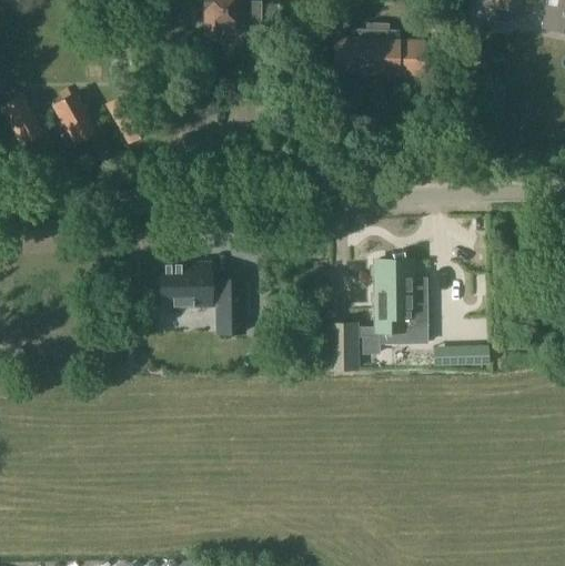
[(203,12),(203,33),(209,39),(219,38),(223,34),(223,29),(261,29),(261,3),(242,3),(241,0),(197,0),(197,9),(200,12),(203,12)]
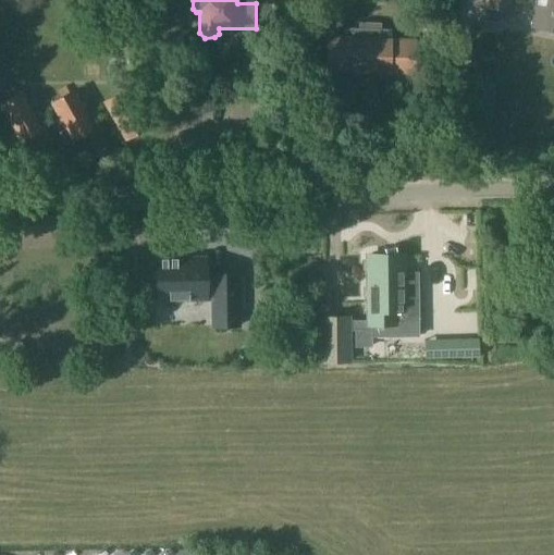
[(488,0),(487,8),(490,9),(487,22),(507,25),(509,13),(511,13),(512,0),(488,0)]
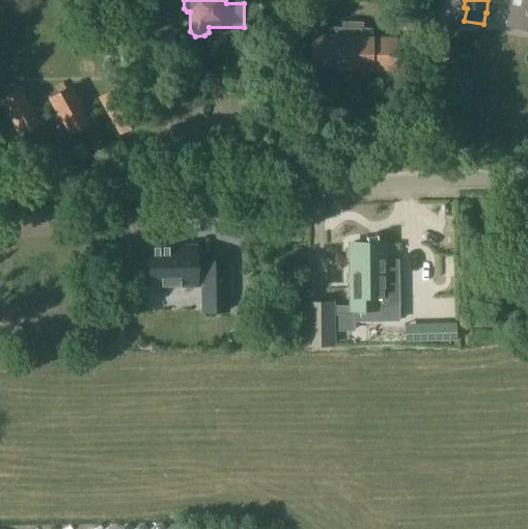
[(527,0),(513,0),(509,26),(527,29),(527,0)]
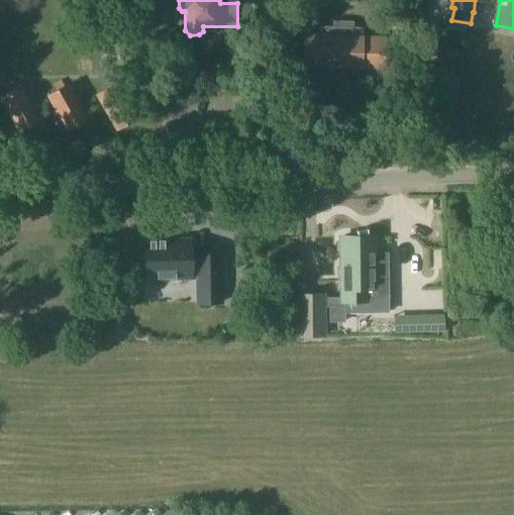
[(384,38),(306,36),(305,67),(384,69),(384,38)]
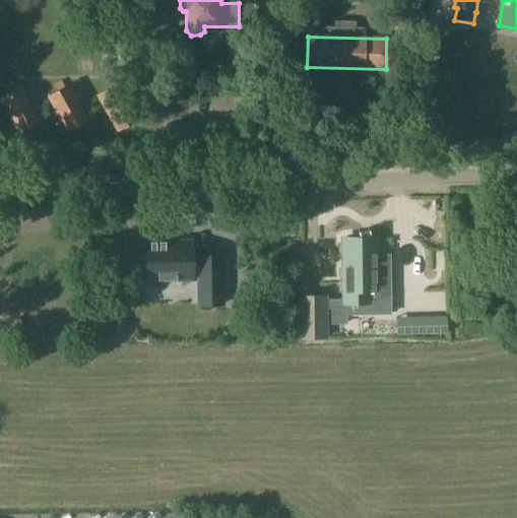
[(408,44),(392,43),(392,73),(407,74),(408,44)]
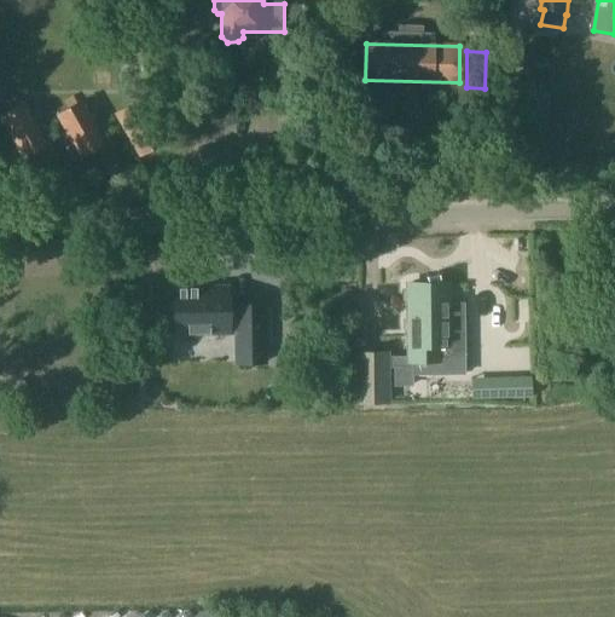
[(28,155),(51,140),(28,102),(4,116),(28,155)]
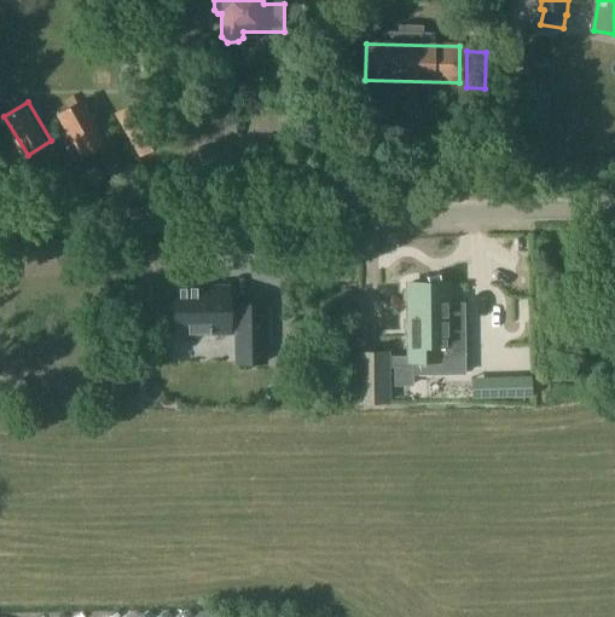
[(85,155),(108,140),(83,102),(61,116),(85,155)]
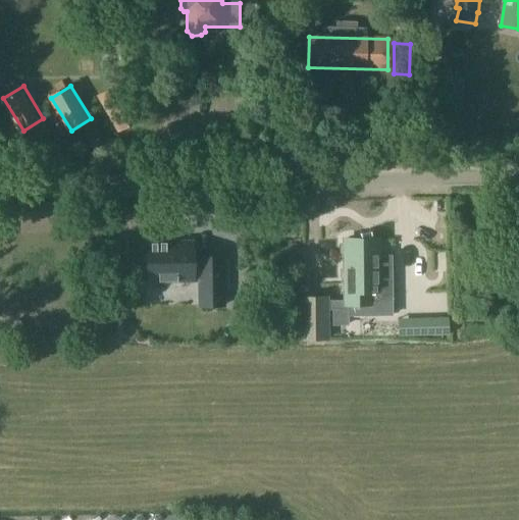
[(118,133),(139,120),(118,88),(99,100),(118,133)]
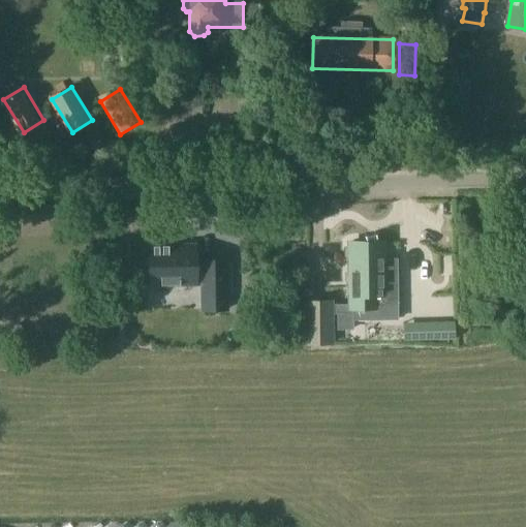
[(365,245),(365,244),(363,242),(357,243),(354,245),(350,245),(350,250),(347,252),(348,257),(350,259),(351,274),(348,276),(348,281),(351,283),(352,310),(356,310),(357,320),(400,319),(399,261),(398,261),(399,267),(378,268),(377,257),(377,244),(365,245)]
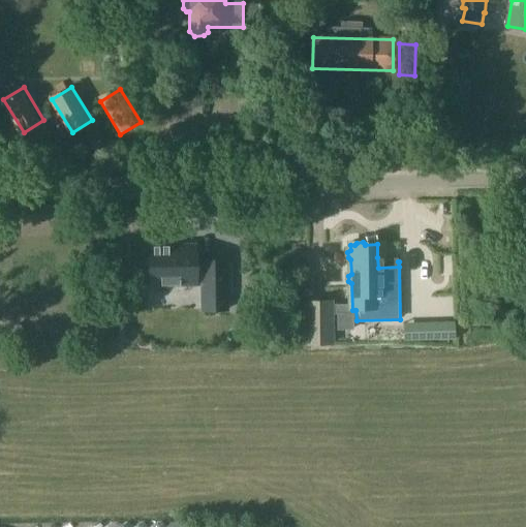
[(229,311),(228,262),(204,264),(204,265),(196,265),(195,248),(171,248),(171,247),(169,247),(169,248),(165,248),(165,247),(164,247),(164,248),(161,248),(161,247),(160,247),(160,248),(156,248),(156,247),(155,247),(155,248),(152,248),(153,286),(196,285),(196,284),(204,284),(204,293),(214,293),(214,311),(229,311)]
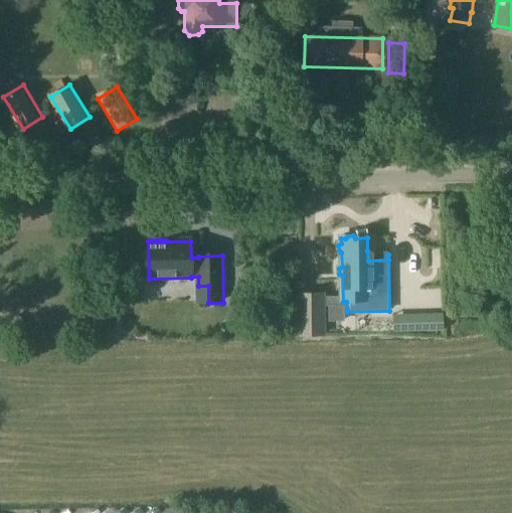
[(300,337),(326,336),(325,296),(299,297),(300,337)]
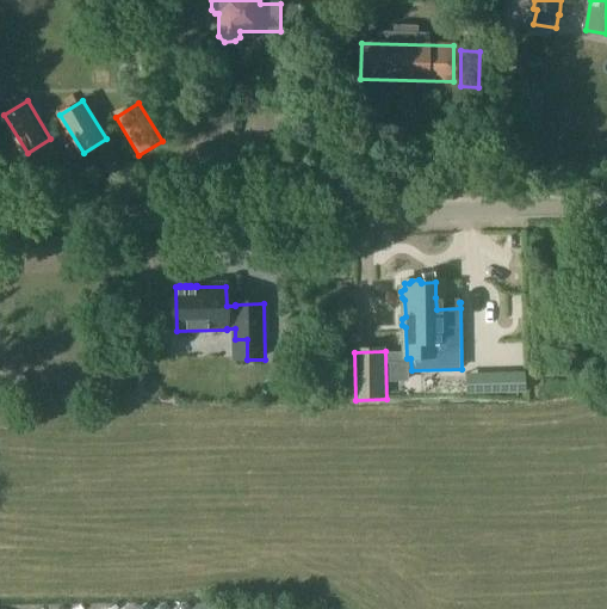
[(499,394),(527,394),(526,374),(497,375),(499,394)]
